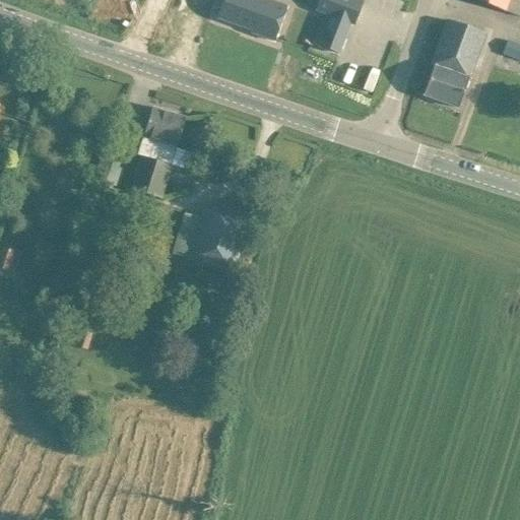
[(224,0),(217,19),(251,31),(250,33),(274,42),(286,7),(266,0),(224,0)]
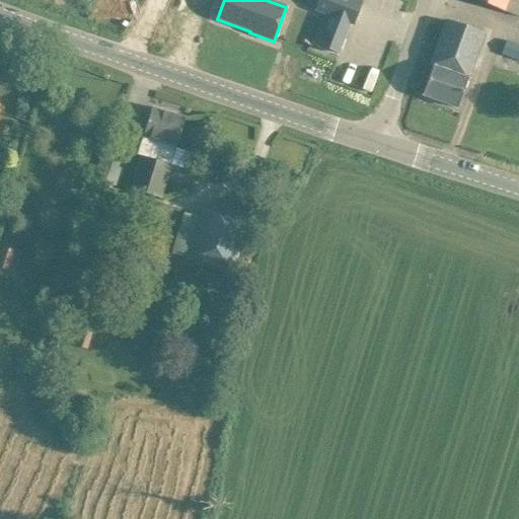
[(362,2),(355,0),(334,0),(328,15),(330,16),(318,47),(338,54),(349,23),(353,25),(362,2)]
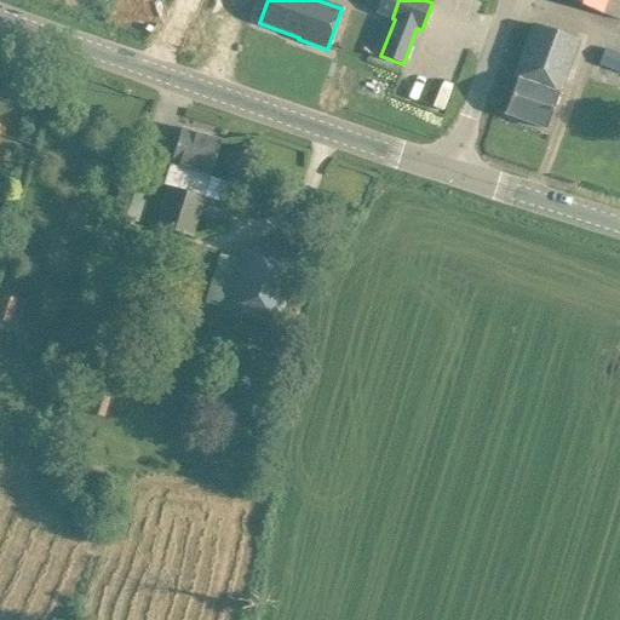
[(619,19),(619,0),(562,0),(619,21),(619,19)]
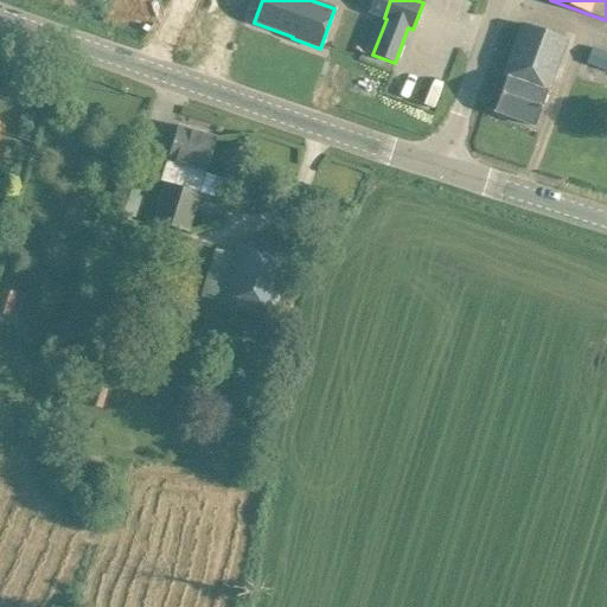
[(535,127),(566,40),(522,24),(503,76),(506,77),(493,112),(535,127)]
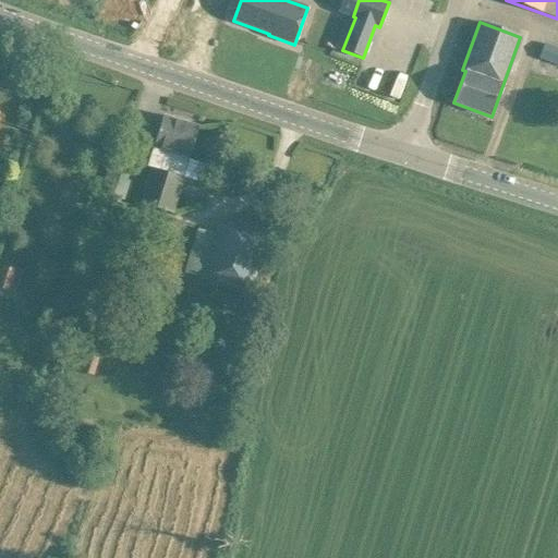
[(557,63),(557,49),(545,45),(540,58),(557,63)]
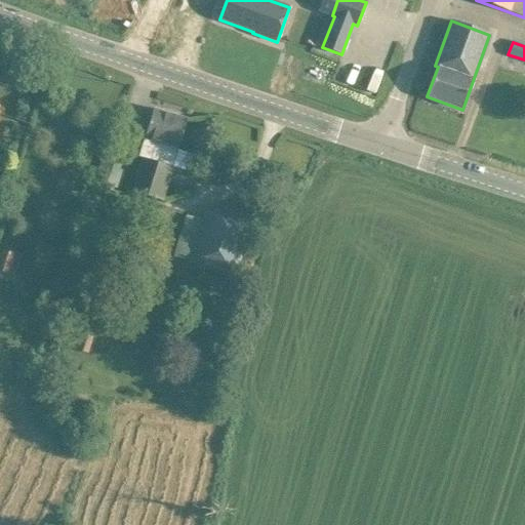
[(136,195),(161,203),(187,119),(153,110),(138,157),(142,157),(131,192),(137,193),(136,195)]
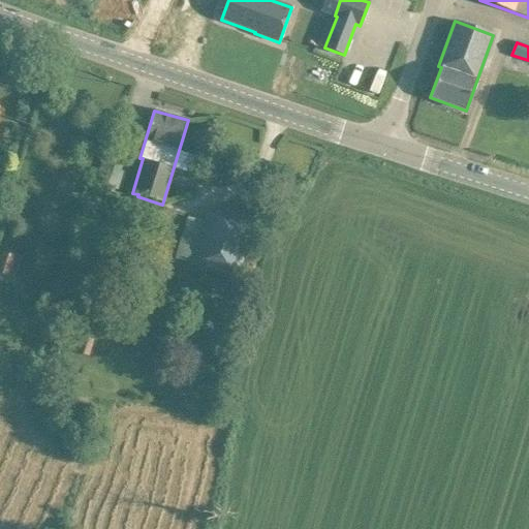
[(107,147),(93,186),(115,193),(116,188),(121,190),(127,174),(120,172),(126,154),(107,147)]
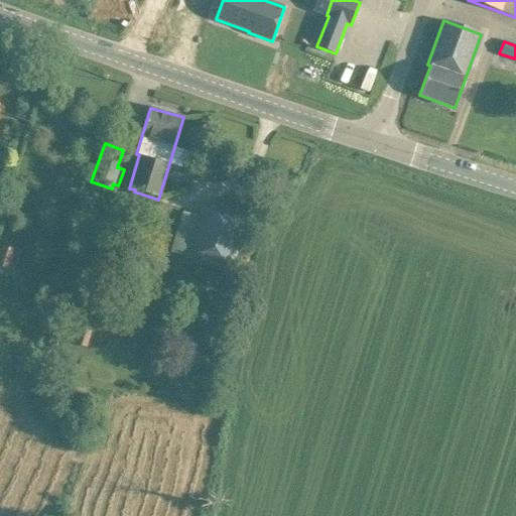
[(230,271),(244,229),(250,210),(218,200),(214,210),(202,206),(199,217),(184,212),(170,251),(230,271)]
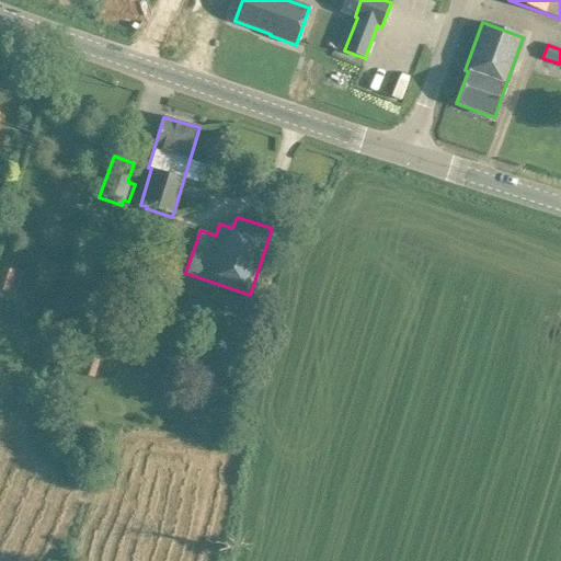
[(0,299),(8,301),(10,293),(11,293),(16,277),(19,277),(20,273),(2,267),(1,272),(0,271),(0,299)]
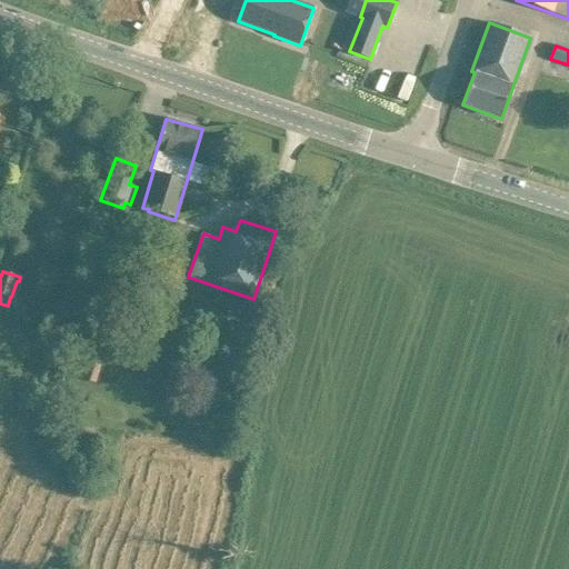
[(103,357),(90,352),(82,379),(95,383),(103,357)]
